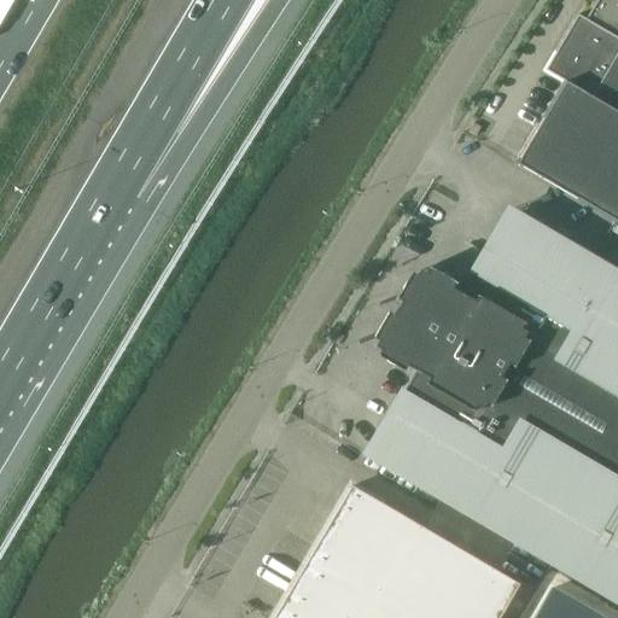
[(565,81),(516,163),(617,223),(617,0),(596,0),(586,19),(577,15),(544,70),(565,81)]
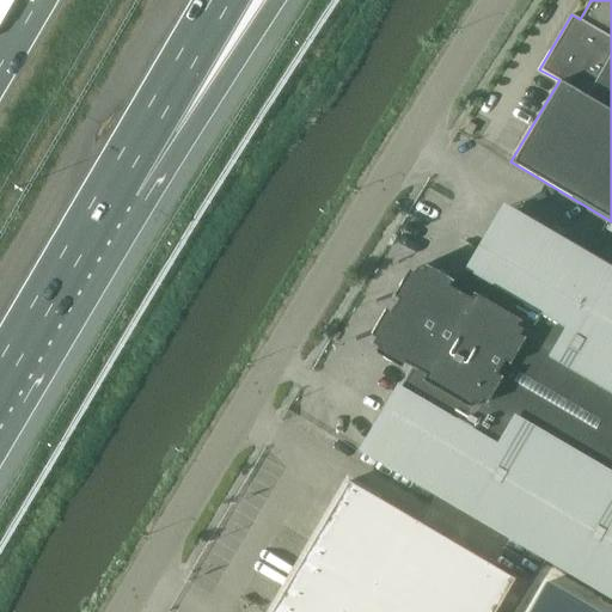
[(365,451),(611,594),(611,271),(506,209),(458,289),(447,283),(451,277),(426,263),(422,269),(416,265),(412,270),(408,268),(393,295),(397,298),(390,311),(384,307),(369,332),(377,336),(373,342),(377,344),(374,349),(401,366),(404,361),(414,366),(365,451)]
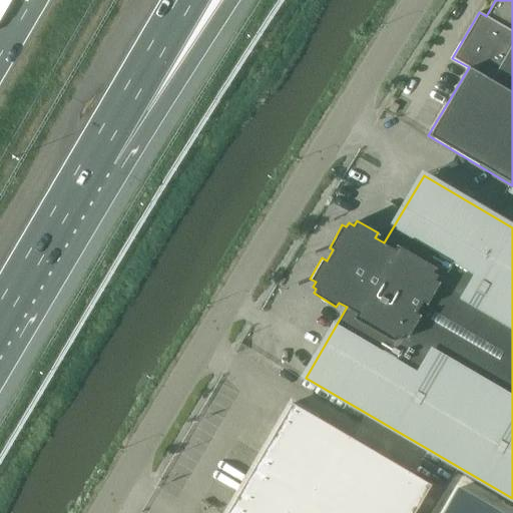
[(292,404),(275,433),(331,466),(348,437),(292,404)]
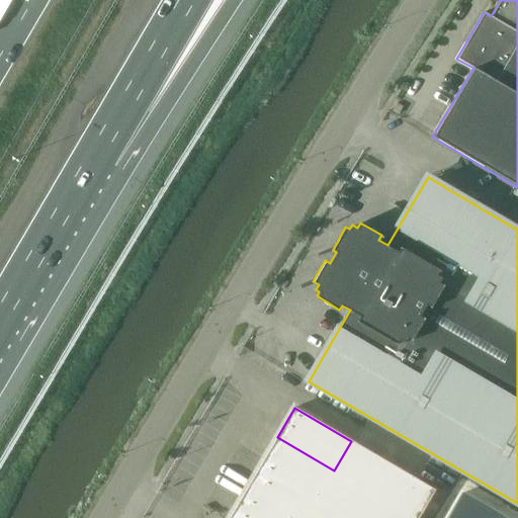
[(317,500),(334,470),(277,437),(260,466),(317,500)]
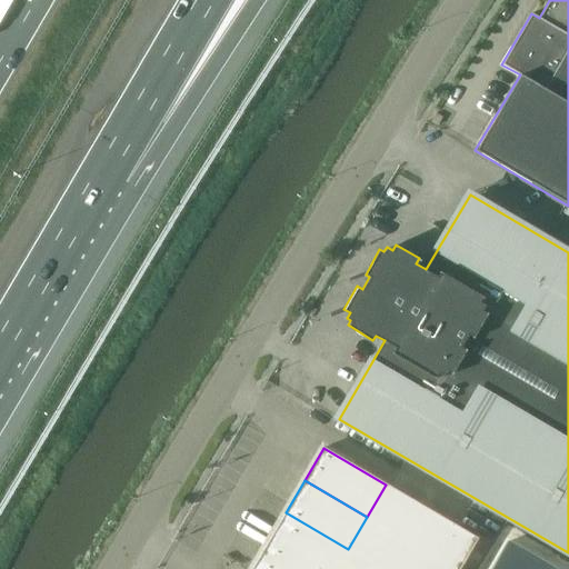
[(348,549),(371,562),(409,498),(386,485),(367,517),(348,549)]
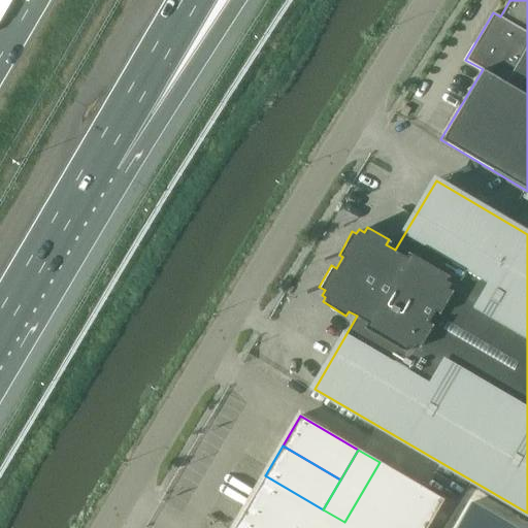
[(380,462),(344,522),(354,527),(369,527),(401,474),(380,462)]
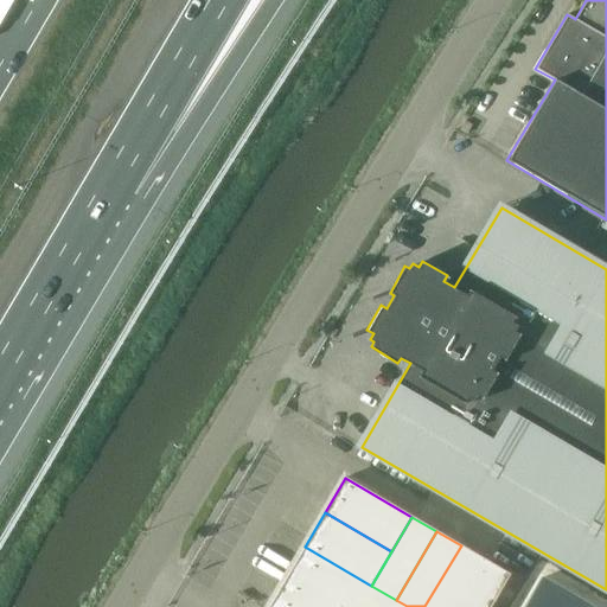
[(457,606),(485,560),(461,545),(425,606),(457,606)]
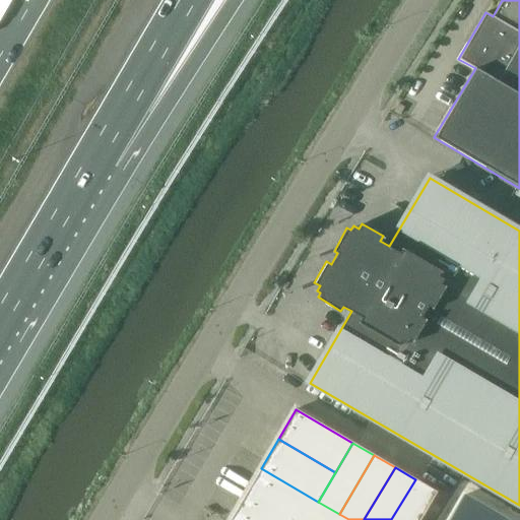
[(348,519),(339,514),(318,502),(261,468),(230,519),(348,519)]
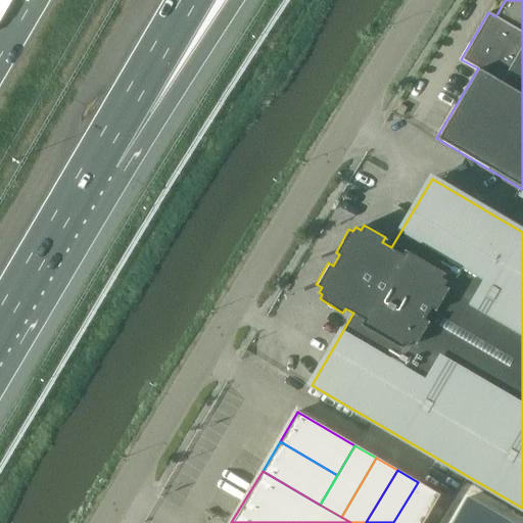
[(422,522),(439,494),(418,482),(393,522),(422,522)]
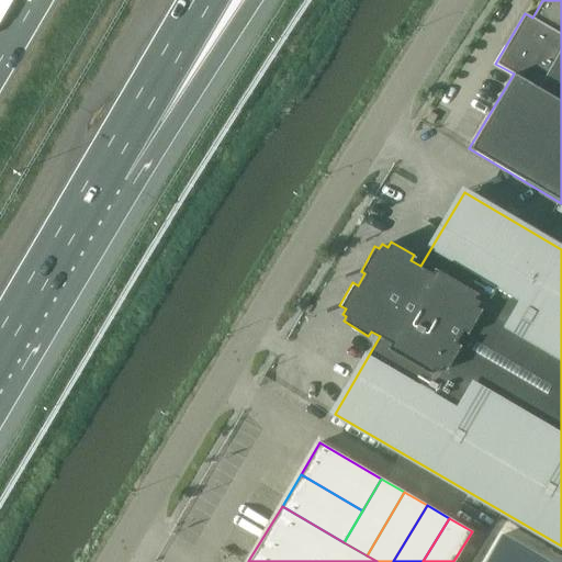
[(516,561),(490,547),(481,561),(516,561)]
